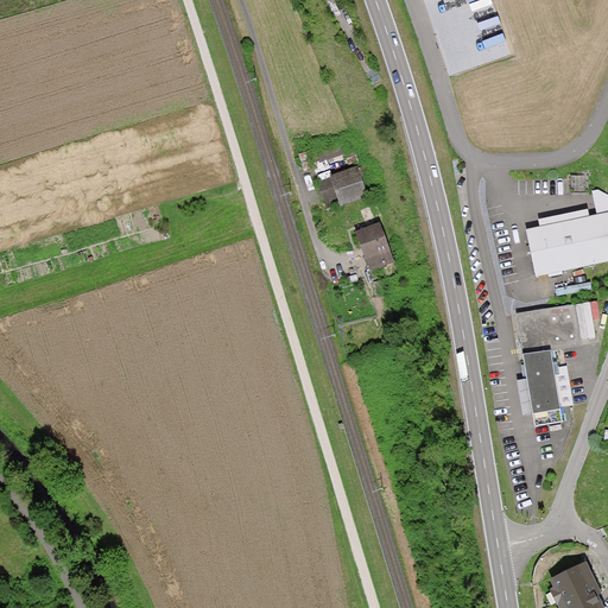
[(347,145),(314,157),(316,164),(349,153),(347,145)]
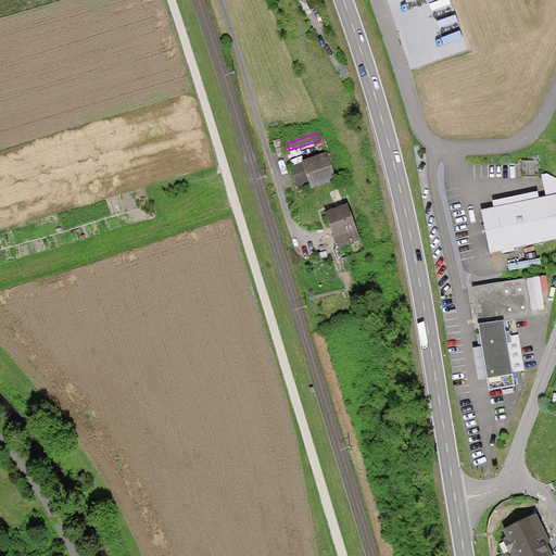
[(338,180),(328,152),(303,160),(304,163),(292,166),(300,190),(311,186),(312,189),(338,180)]
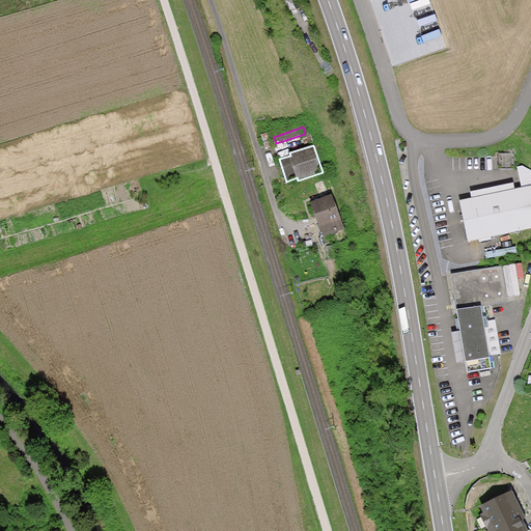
[(515,154),(500,155),(500,170),(515,170),(515,154)]
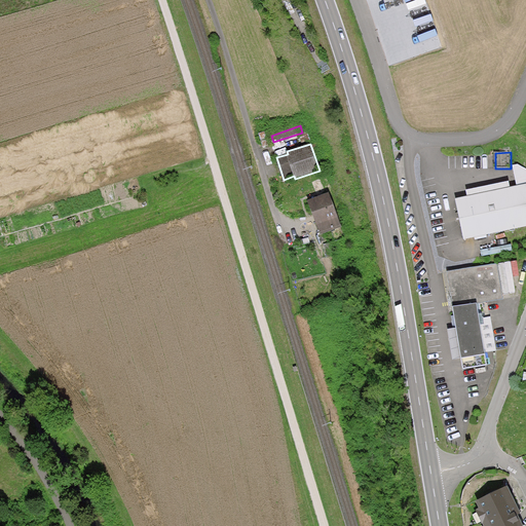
[(525,226),(525,184),(495,191),(456,199),(464,239),(525,226)]
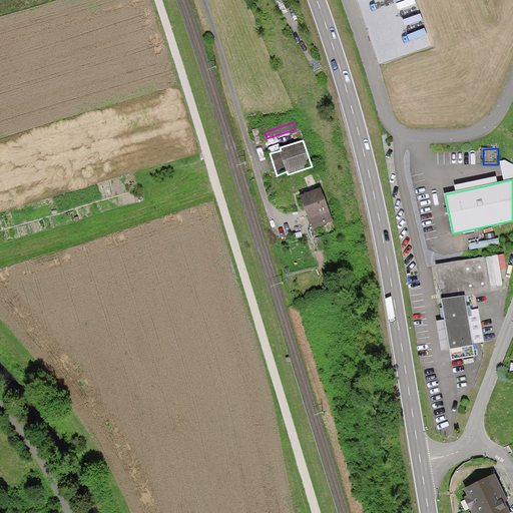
[(334,221),(322,189),(312,192),(301,196),(312,229),(334,221)]
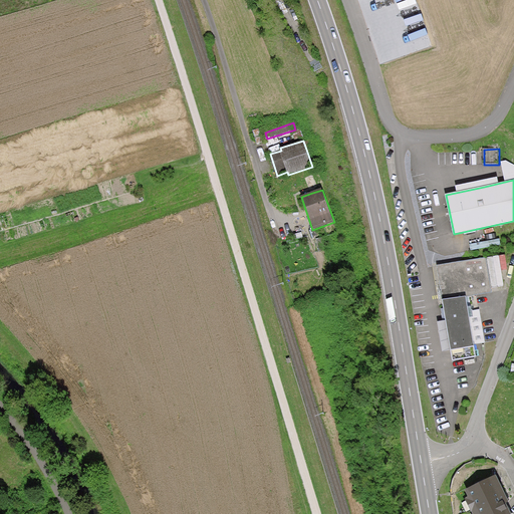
[(502,271),(509,270),(506,254),(488,256),(493,287),(505,285),(502,271)]
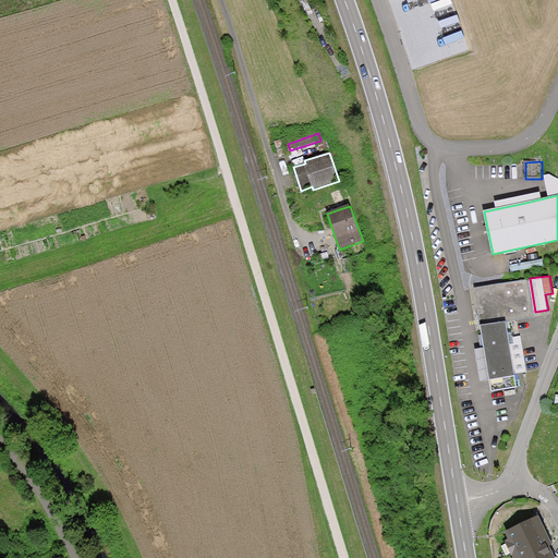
[(526,279),(474,288),(483,338),(492,393),(517,389),(506,323),(533,317),(526,279)]
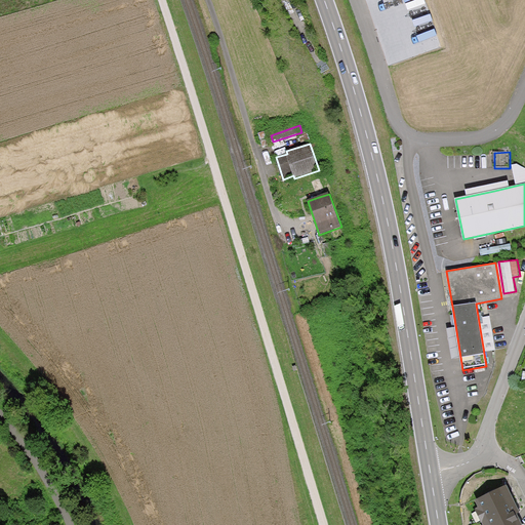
[(519,512),(507,486),(475,501),(478,508),(476,510),(482,522),(483,524),(520,524),(515,514),(519,512)]
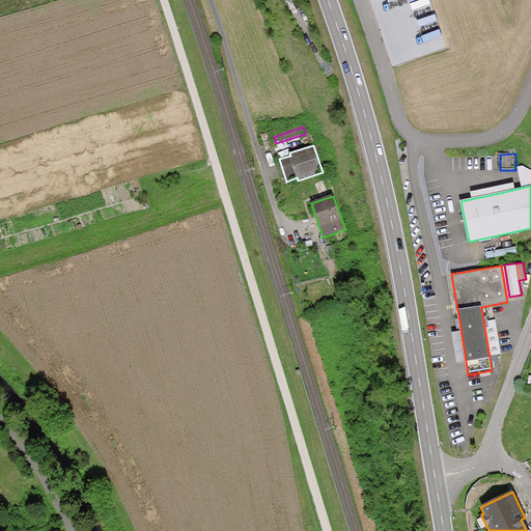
All buildings are outlined.
